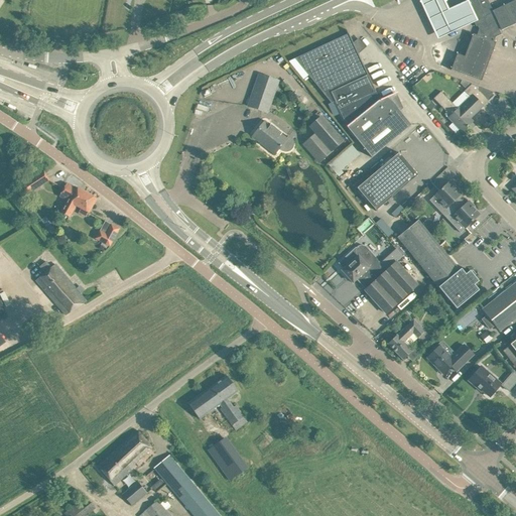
[(444,0),(420,0),(437,36),(477,18),(468,0),(460,0),(447,6),(444,0)]
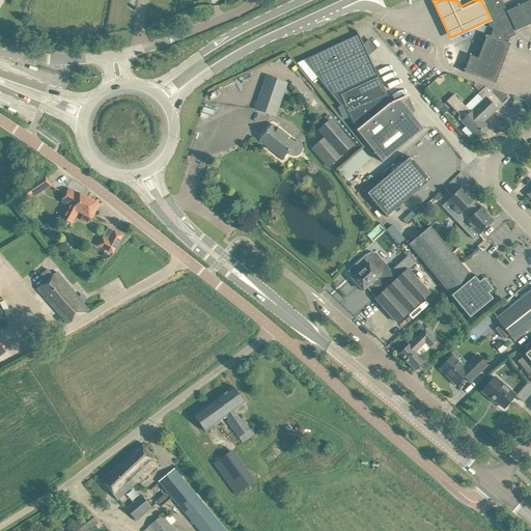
[(530,0),(506,11),(505,7),(501,0),(476,0),(490,27),(492,27),(493,30),(491,36),(486,35),(478,58),(470,55),(464,72),(495,84),(510,44),(508,43),(509,38),(515,35),(513,30),(515,29),(515,31),(530,24),(530,0)]
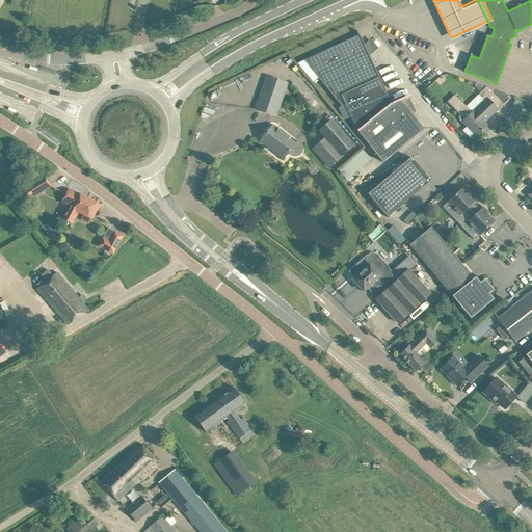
[(321,53),(297,63),(313,82),(318,78),(341,106),(345,105),(357,131),(382,162),(424,129),(410,113),(411,112),(405,98),(407,97),(406,96),(391,103),(368,53),(374,48),(370,43),(364,45),(357,31),(356,31),(358,35),(321,53)]
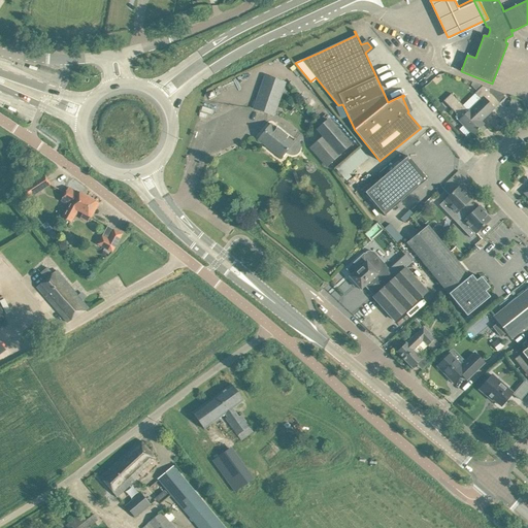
[(254,108),(273,116),(285,83),(265,76),(254,108)]
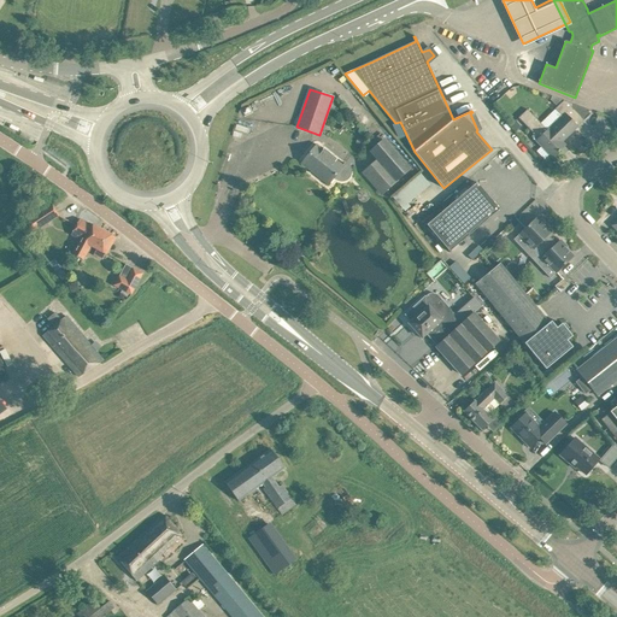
[(552,97),(551,100),(557,106),(563,101),(552,97)]
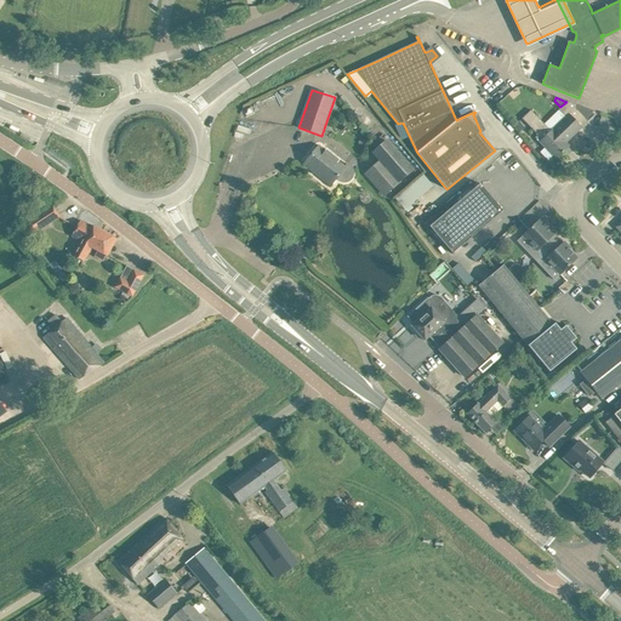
[(593,110),(568,101),(567,102),(560,107),(543,124),(530,110),(522,119),(537,135),(535,137),(545,148),(540,152),(547,160),(552,155),(556,159),(569,146),(565,143),(581,127),(579,125),(593,110)]
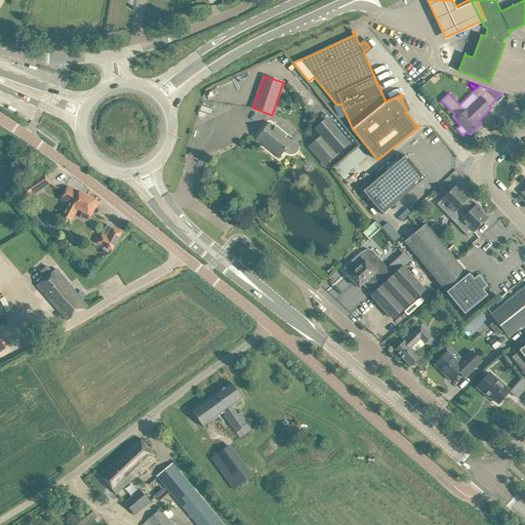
[(439,104),(435,107),(440,113),(444,110),(439,104)]
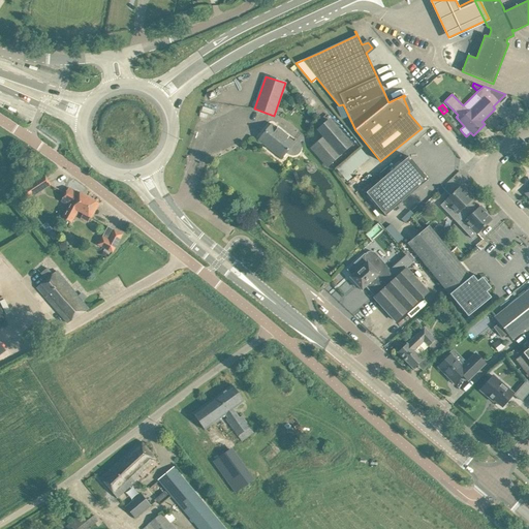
[(323,138),(314,147),(332,166),(343,156),(343,155),(353,146),(331,120),(317,131),(323,138)]
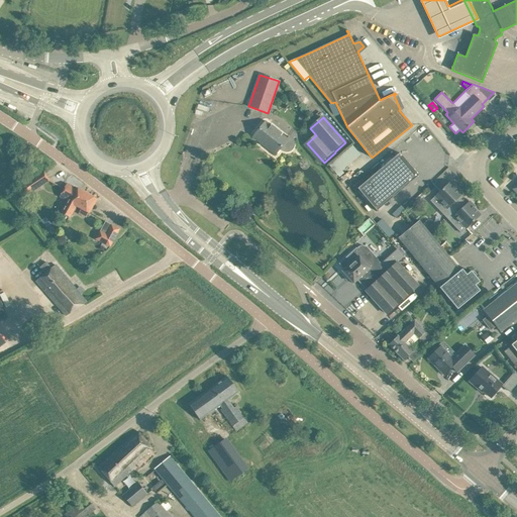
[(292,139),(291,138),(289,136),(287,139),(265,122),(253,136),(253,137),(254,135),(268,146),(267,147),(275,154),(280,148),(282,150),(283,151),(284,151),(285,152),(287,152),(288,152),(289,151),(291,151),(292,150),(293,148),(294,147),(294,145),(294,144),(294,142),(294,141),(293,140),(292,139)]
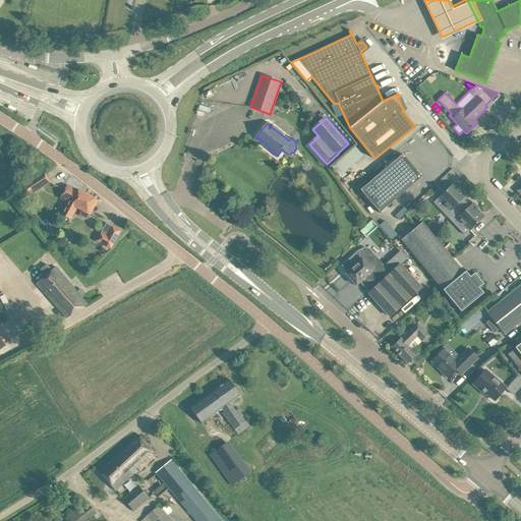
[(355,147),(332,167),(342,178),(347,174),(344,172),(363,156),(355,147)]
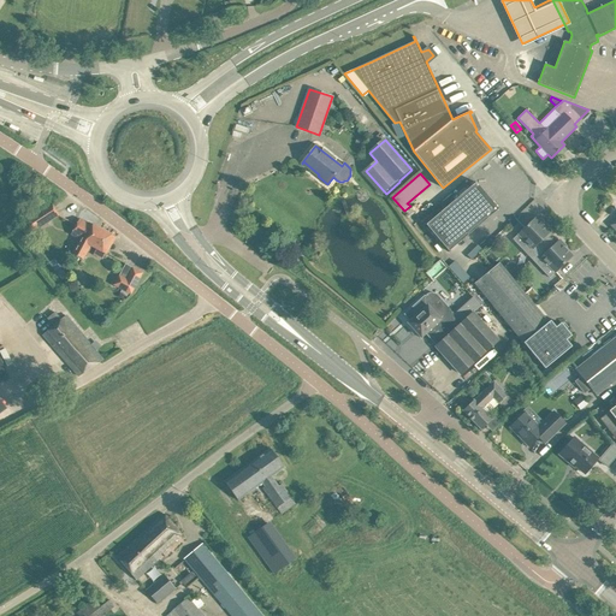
[(477,182),(425,225),(449,252),(499,209),(477,182)]
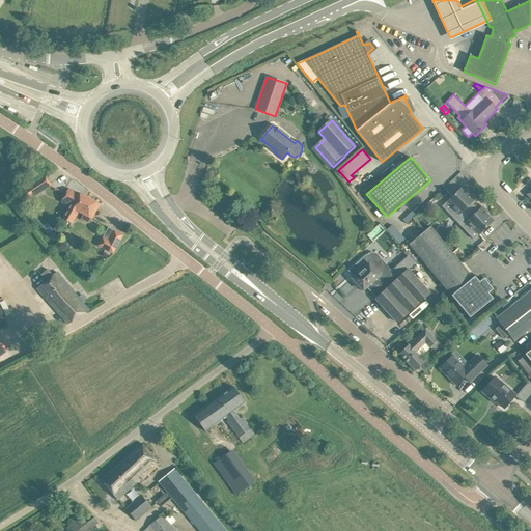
[(51,186),(46,178),(45,175),(20,192),(26,201),(51,186)]
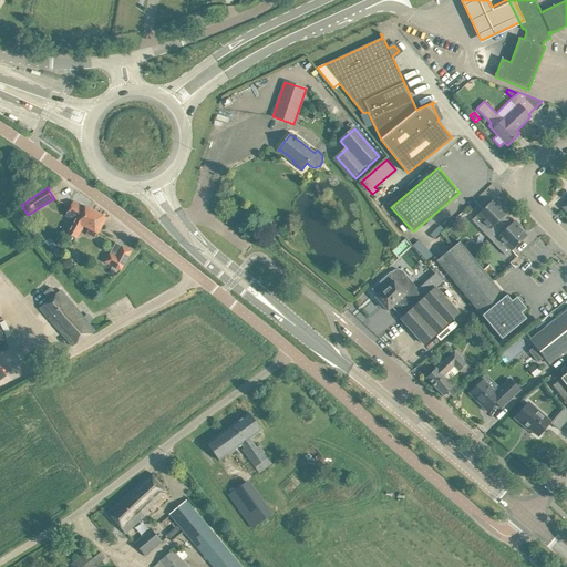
[(493,200),(477,215),(486,225),(482,230),(488,238),(507,220),(504,216),(507,213),(502,207),(501,208),(493,200)]
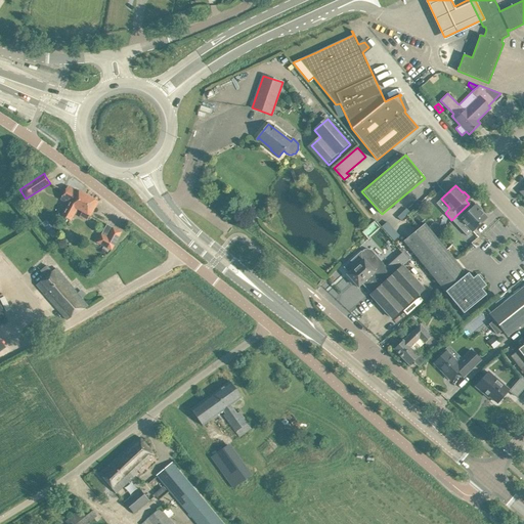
[(70,220),(77,208),(84,194),(76,190),(76,191),(68,186),(60,200),(69,204),(61,216),(70,220)]
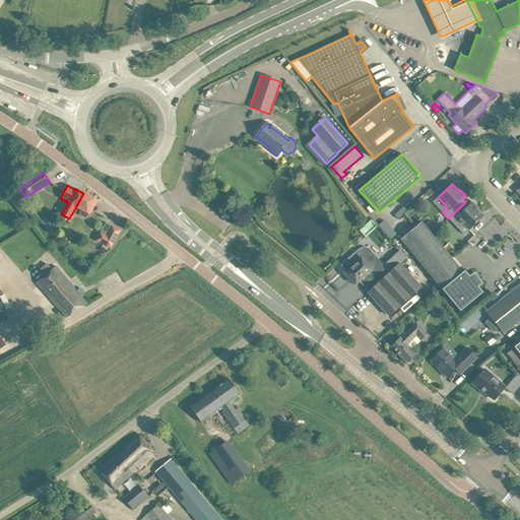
[(86,219),(88,213),(89,214),(96,200),(83,193),(76,206),(81,209),(78,215),(86,219)]
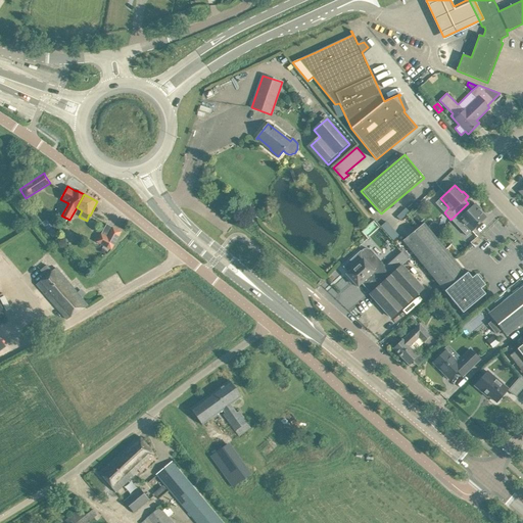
[(468,203),(450,220),(458,227),(462,223),(471,232),(485,218),(479,210),(480,209),(475,203),(471,207),(468,203)]
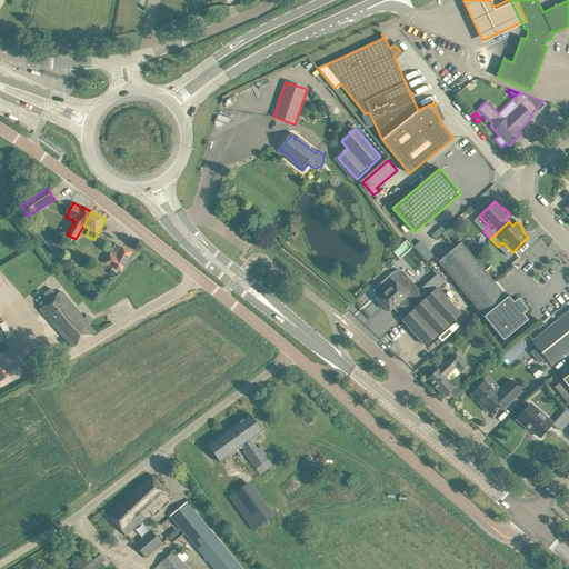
[(441,226),(432,235),(437,239),(446,230),(441,226)]
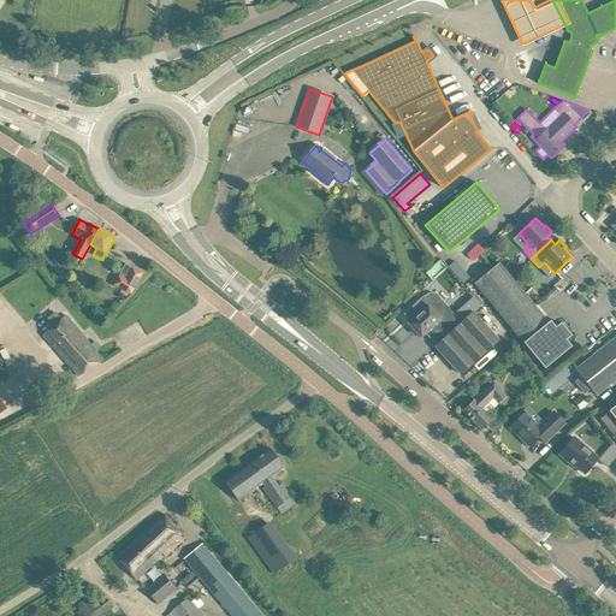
[(474,284),(523,343),(549,323),(499,262),(474,284)]
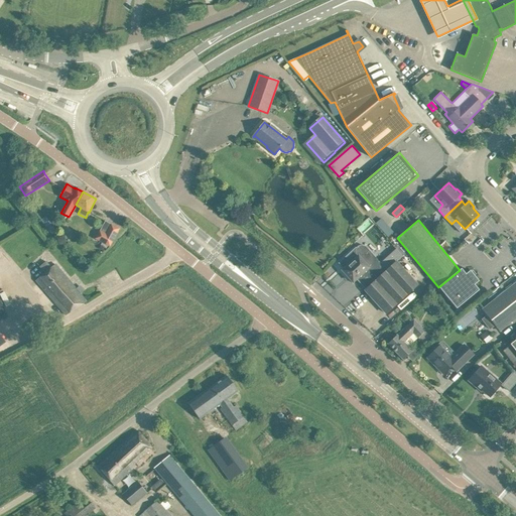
[(428,233),(435,226),(431,222),(425,229),(428,233)]
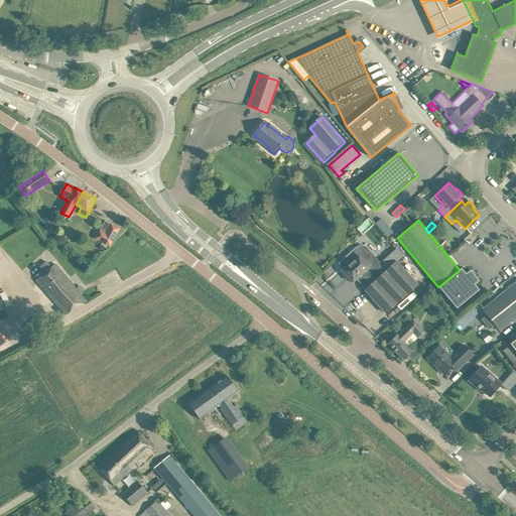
[(111,225),(106,234),(100,231),(95,239),(110,246),(119,229),(111,225)]
